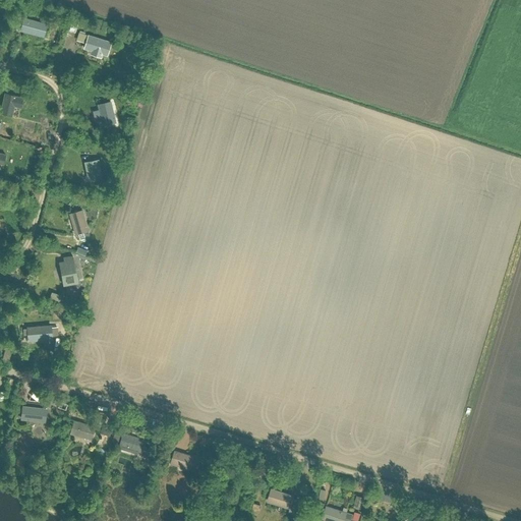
[(44,37),(47,25),(24,18),(20,31),(44,37)]
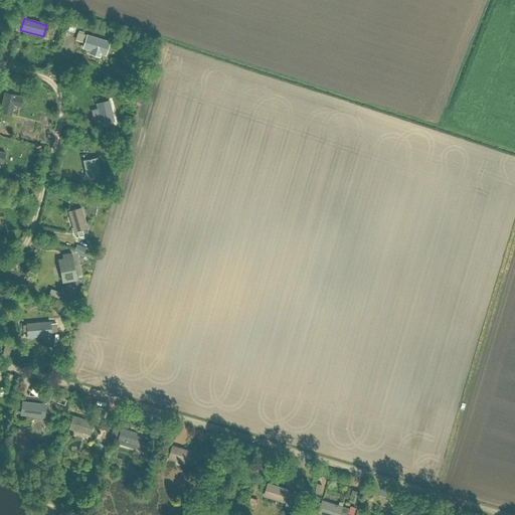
[(71,36),(78,39),(82,32),(74,28),(71,36)]
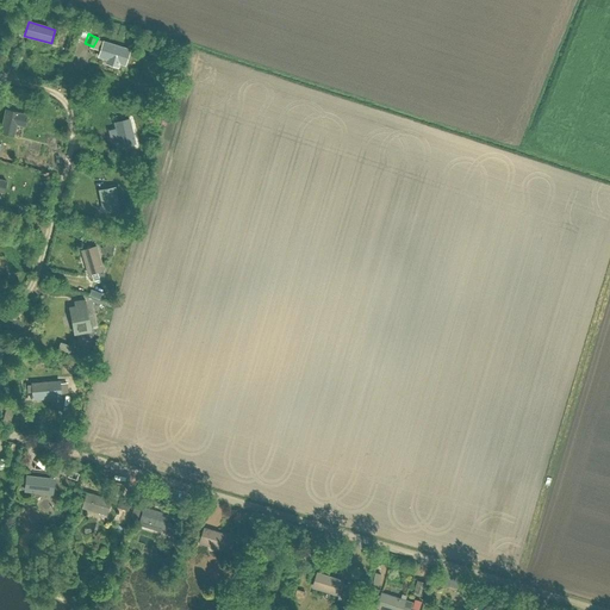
[(125,64),(129,50),(104,42),(99,56),(107,58),(106,63),(118,67),(119,62),(125,64)]
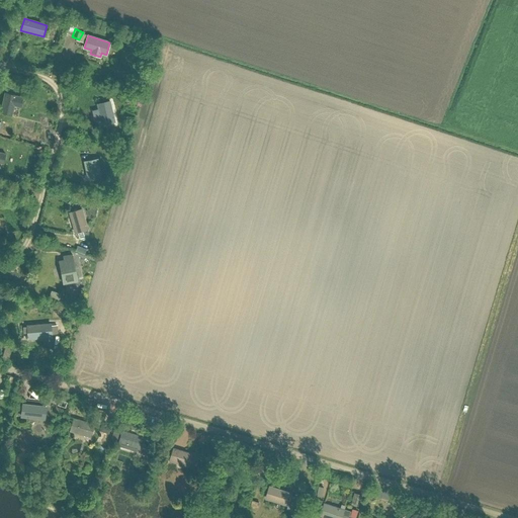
[(0,111),(12,115),(14,105),(20,107),(22,97),(4,92),(0,110),(0,111)]
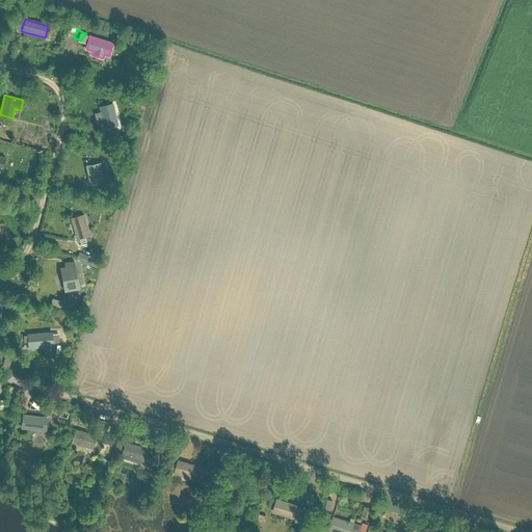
[(104,127),(117,125),(112,104),(100,107),(104,127)]
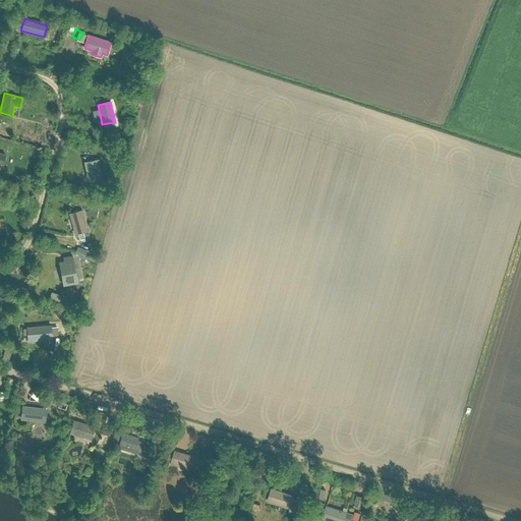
[(98,160),(84,162),(89,179),(102,177),(98,160)]
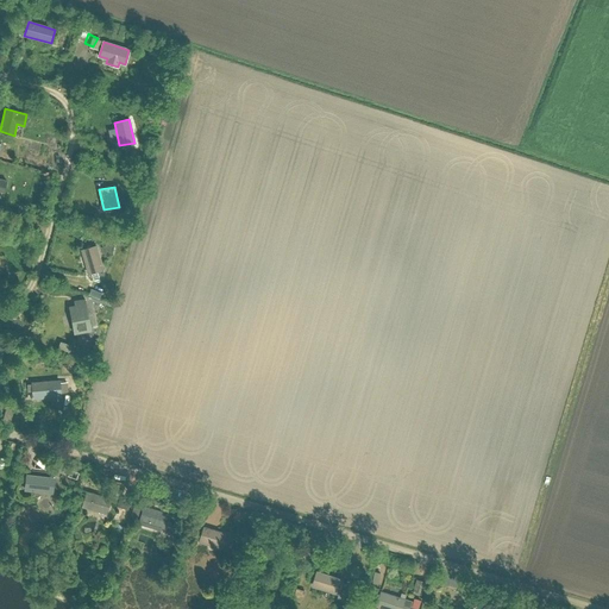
[(82,250),(88,272),(90,272),(93,280),(98,281),(106,278),(96,245),(82,250)]
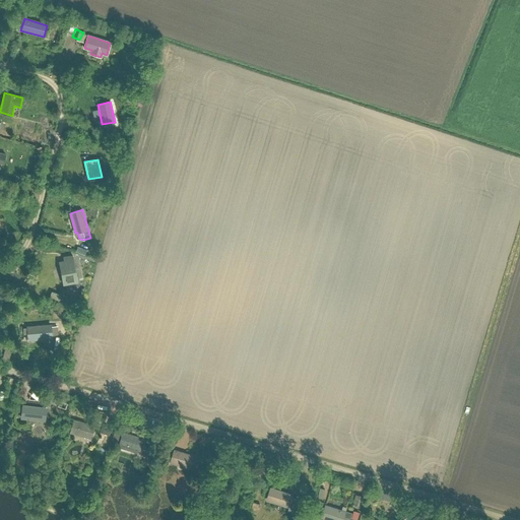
[(75,252),(84,255),(86,250),(77,247),(75,252)]
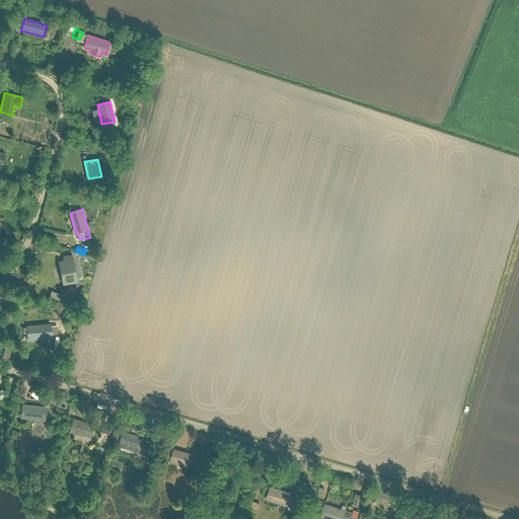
[(61,277),(62,284),(76,281),(75,275),(74,275),(72,266),(74,266),(72,254),(66,255),(67,260),(59,262),(60,268),(62,268),(63,277),(61,277)]
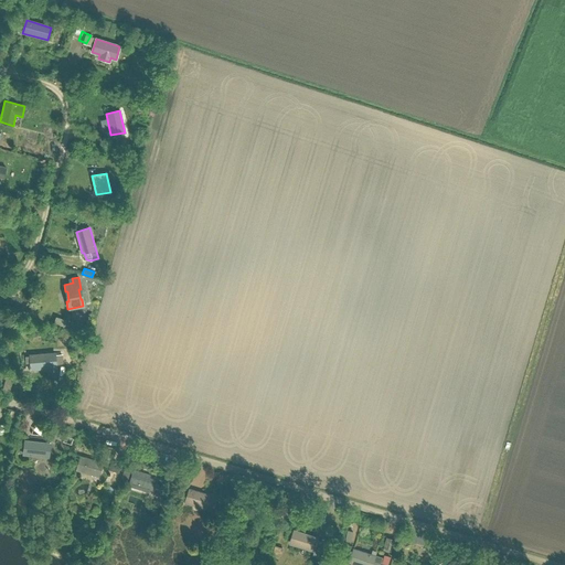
[(30,355),(31,369),(56,366),(54,353),(30,355)]
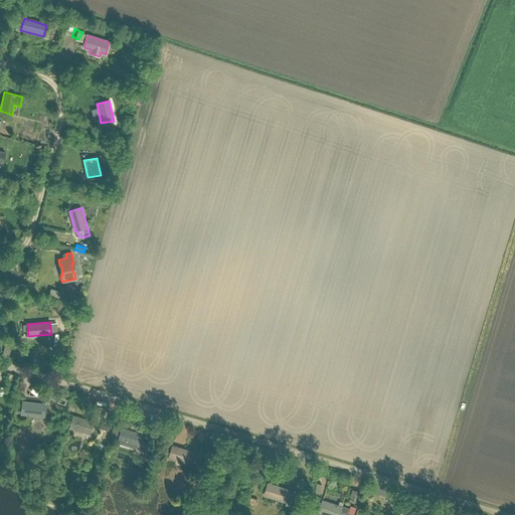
[(45,403),(23,401),(21,413),(44,416),(45,403)]
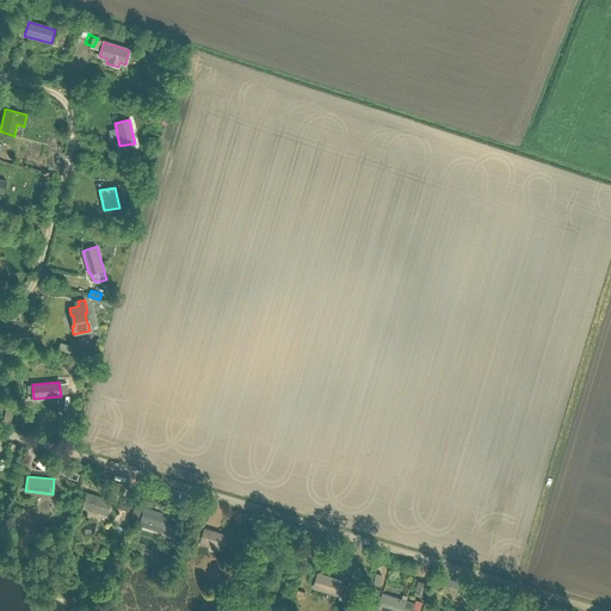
[(106,514),(110,500),(87,493),(82,508),(106,514)]
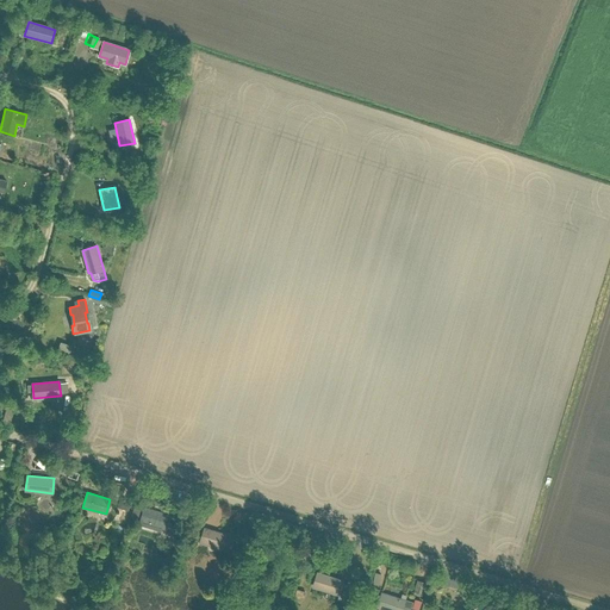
[(29,509),(27,497),(18,497),(20,509),(29,509)]
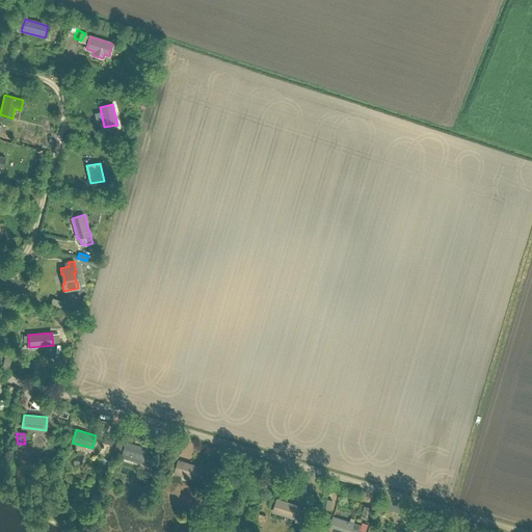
[(145,461),(150,449),(127,442),(123,457),(140,462),(140,460),(145,461)]
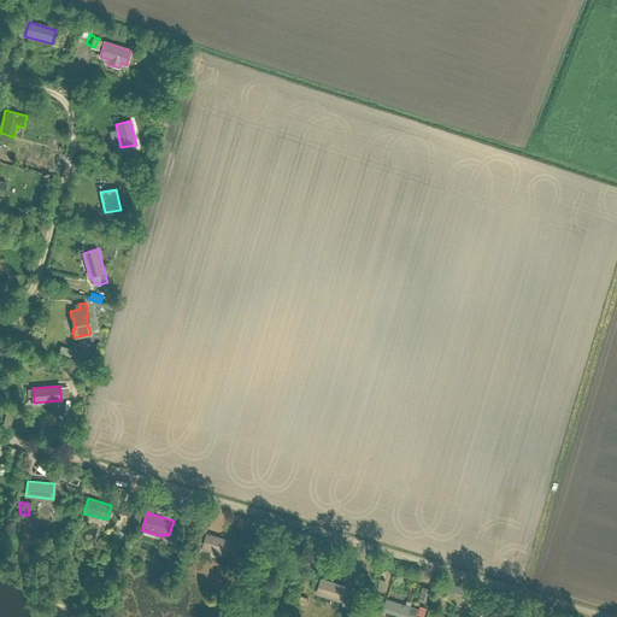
[(233,557),(236,542),(209,534),(204,547),(233,557)]
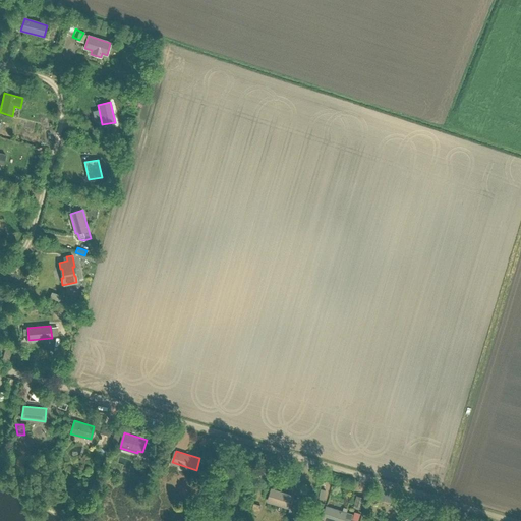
[(61,490),(71,491),(71,479),(62,478),(61,490)]
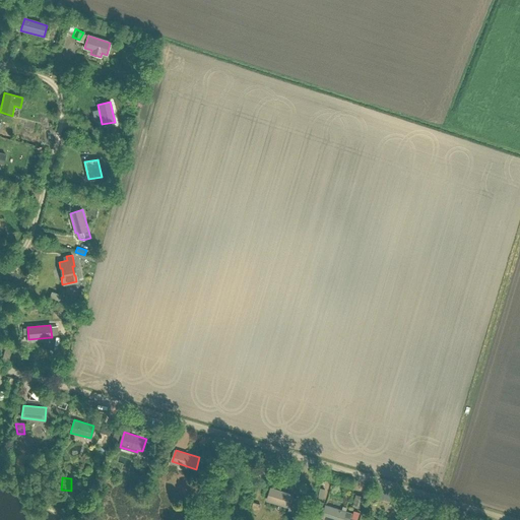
[(294,495),(271,488),(267,500),(289,507),(294,495)]
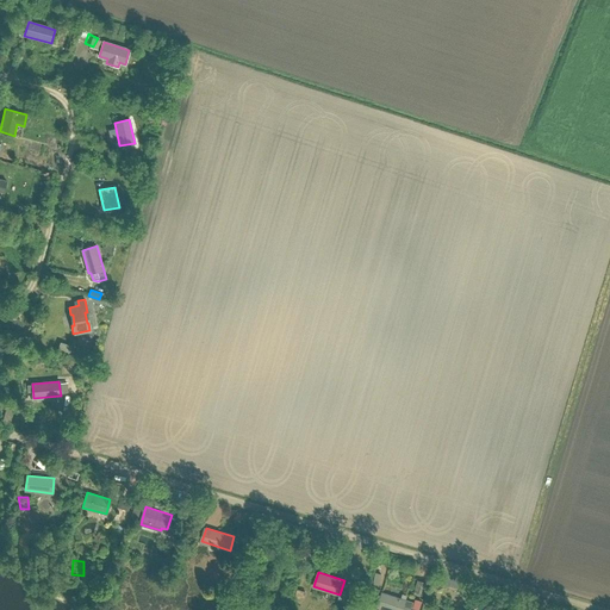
[(411,609),(412,608),(404,605),(406,599),(383,592),(378,607),(380,608),(379,609),(411,609)]
